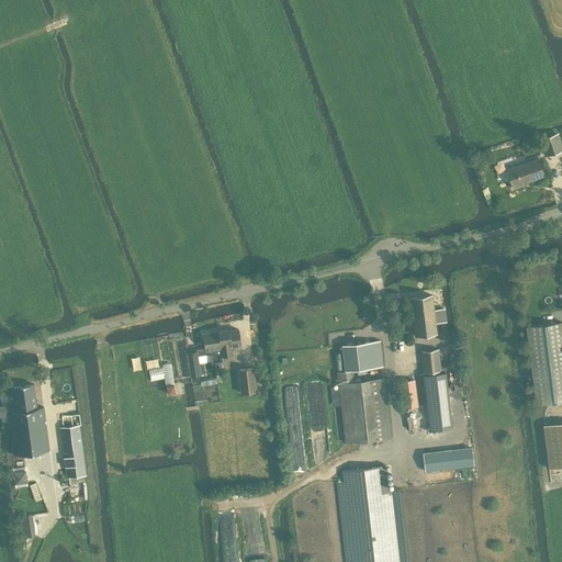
[(557,134),(541,139),(547,155),(561,149),(557,134)]
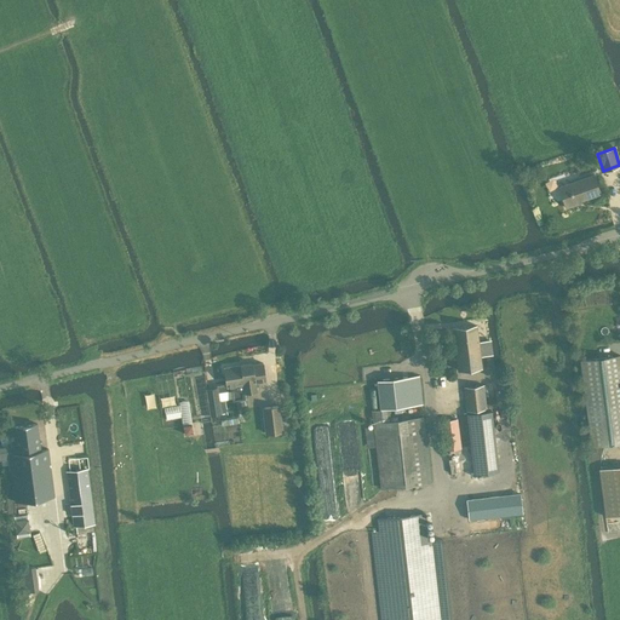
[(600,194),(593,174),(558,187),(566,207),(577,204),(575,202),(600,194)]
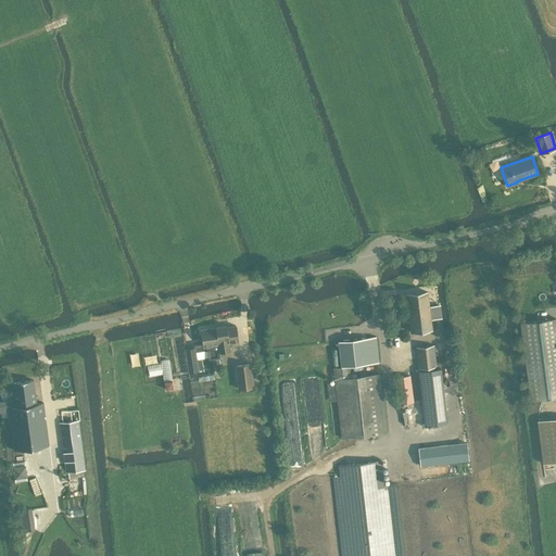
[(427,292),(406,294),(411,332),(431,330),(430,319),(440,318),(439,305),(429,306),(427,292)]
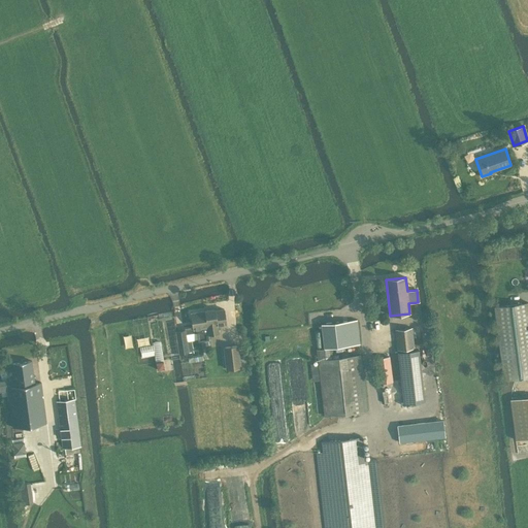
[(527,302),(494,307),(503,380),(527,375),(527,302)]
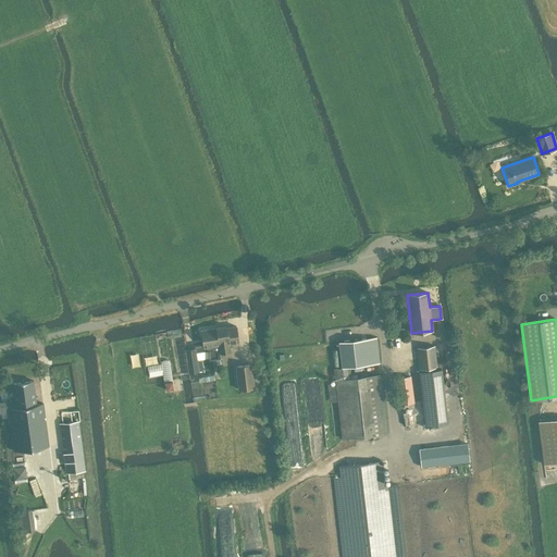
[(226,324),(215,325),(220,351),(231,349),(230,343),(239,342),(237,325),(226,326),(226,324)]
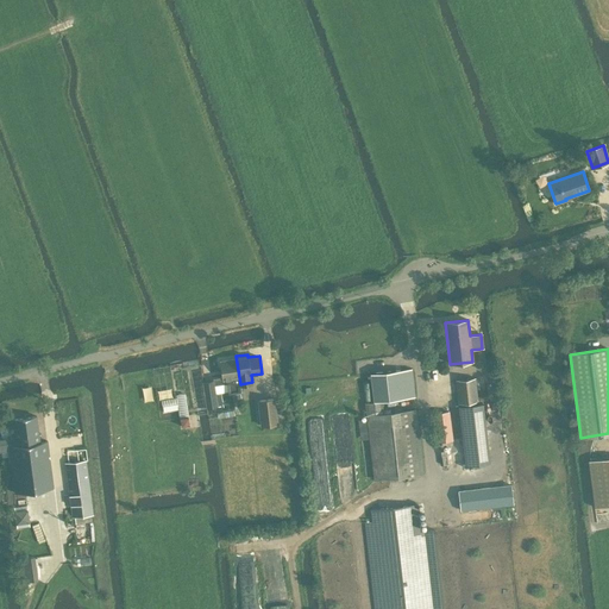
[(213,381),(203,382),(207,407),(217,406),(215,394),(227,391),(227,394),(232,394),(240,391),(239,384),(240,384),(236,356),(219,358),(221,376),(212,377),(213,381)]
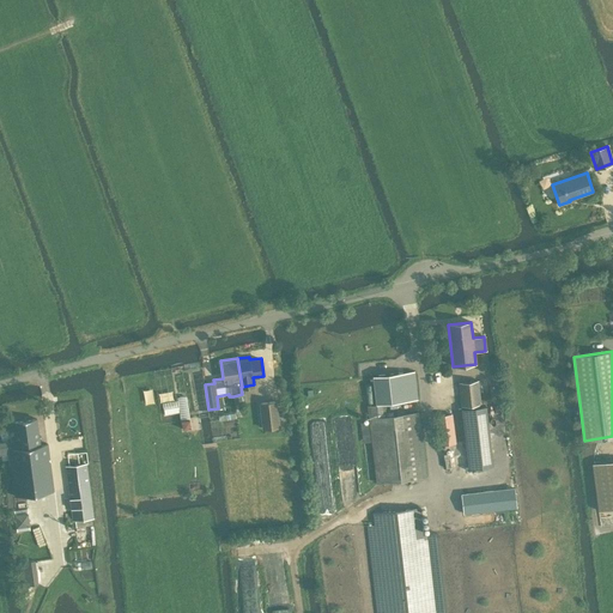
[(396,372),(372,375),(372,380),(376,405),(418,400),(414,371),(396,372)]
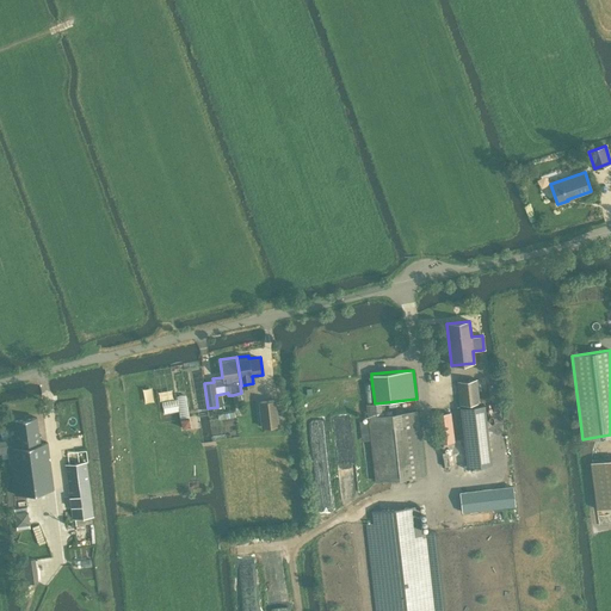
[(476,378),(457,381),(460,405),(479,402),(476,378)]
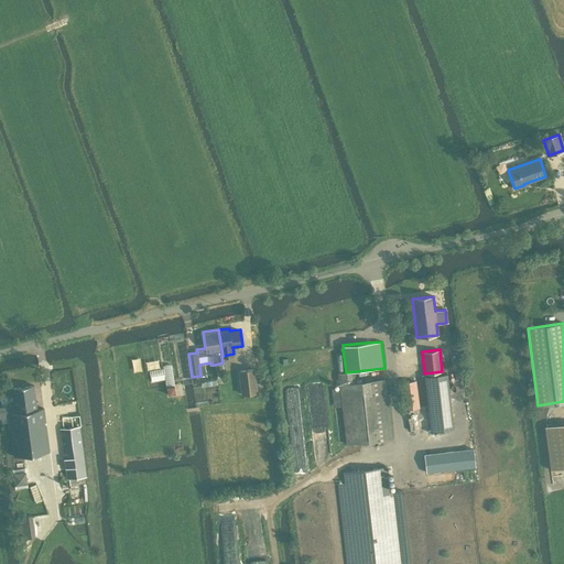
[(231,362),(232,371),(238,370),(241,394),(258,392),(255,368),(245,369),(243,360),(231,362)]
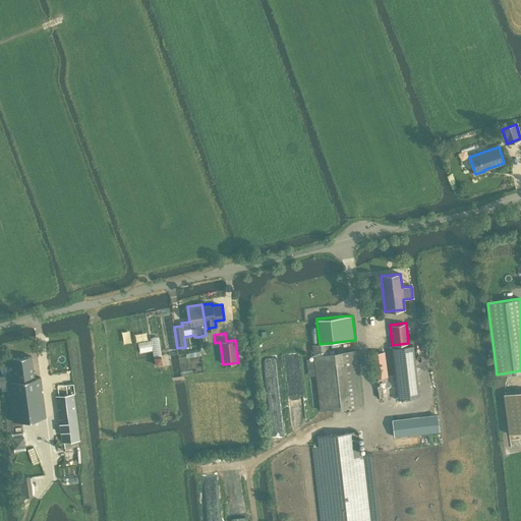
[(321,410),(350,407),(362,406),(356,350),(334,352),(334,350),(328,350),(327,343),(312,345),(321,410)]
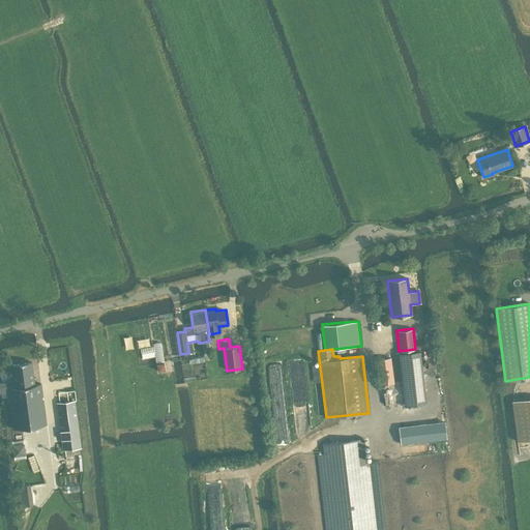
[(400,353),(405,406),(425,403),(420,351),(400,353)]
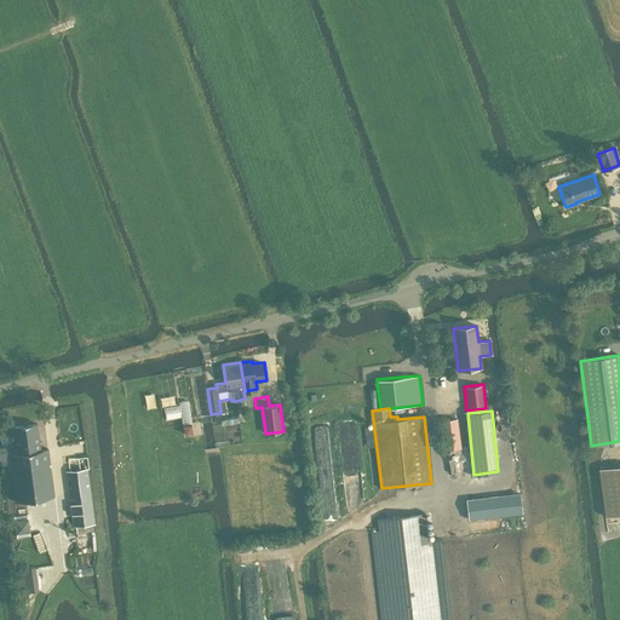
[(13,428),(16,446),(17,453),(10,454),(11,459),(17,501),(55,497),(49,449),(40,449),(38,424),(13,428)]
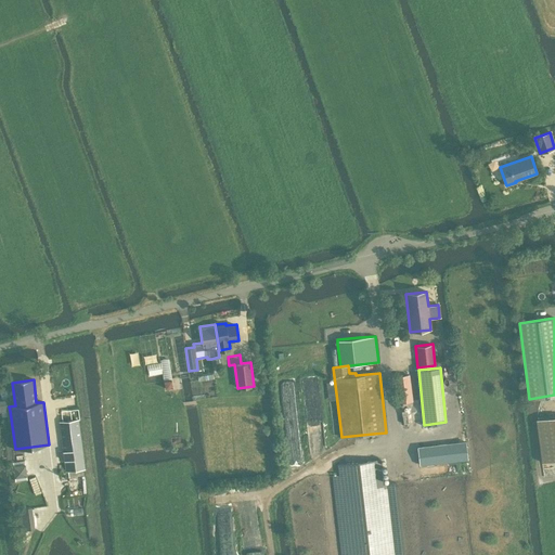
[(412,401),(410,386),(398,387),(400,402),(412,401)]
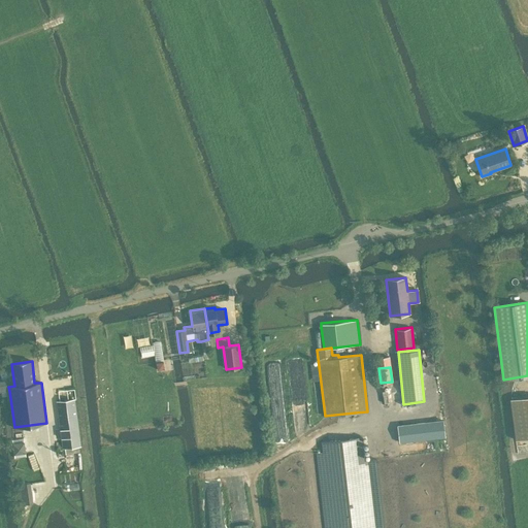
[(516,439),(527,437),(527,396),(510,399),(516,439)]
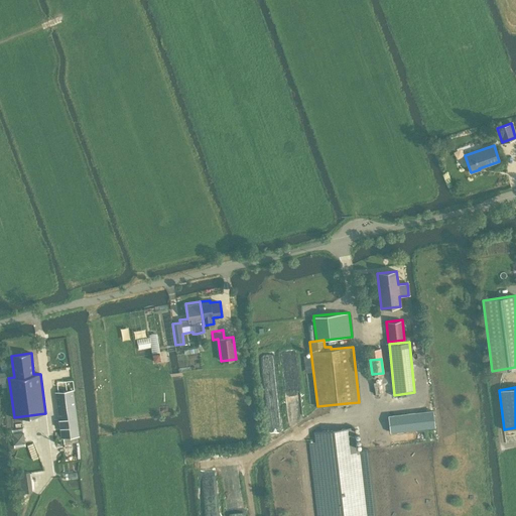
[(61,437),(78,435),(73,390),(55,392),(61,437)]
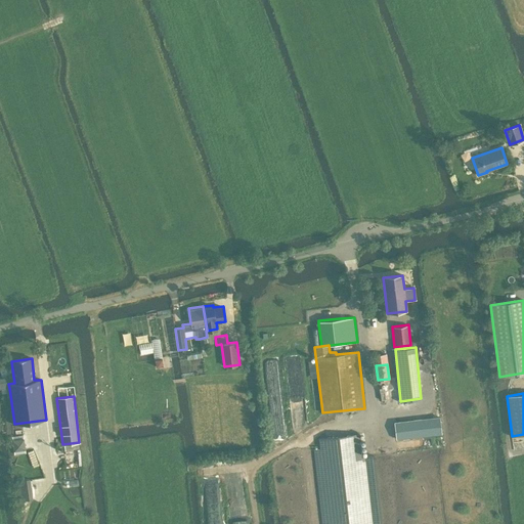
[(438,416),(393,421),(395,438),(440,433),(438,416)]
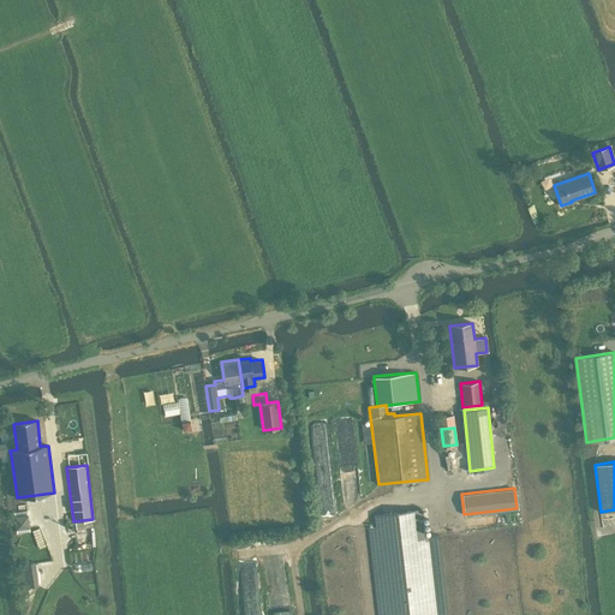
[(17,533),(30,531),(28,511),(15,512),(17,533)]
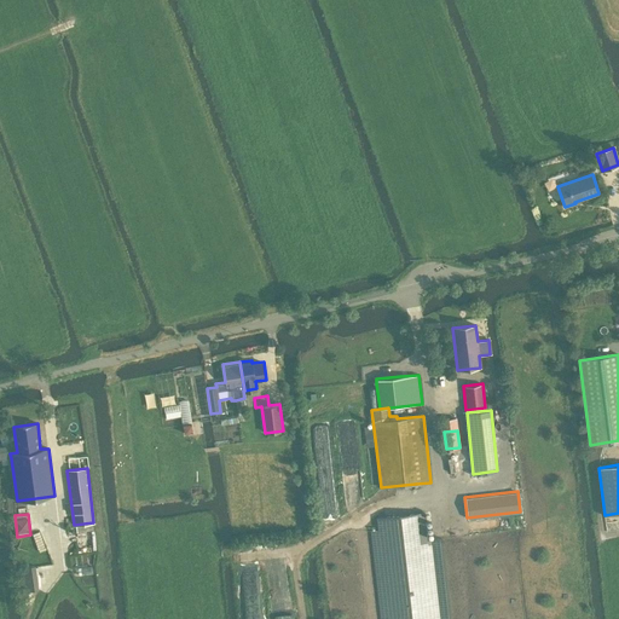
[(443,618),(434,539),(426,541),(423,514),(377,519),(379,530),(370,531),(380,618),(443,618)]
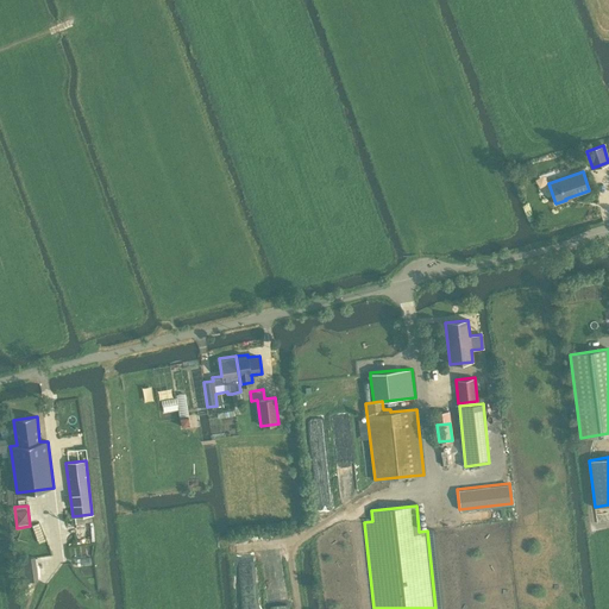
[(38,581),(35,557),(23,559),(26,582),(38,581)]
